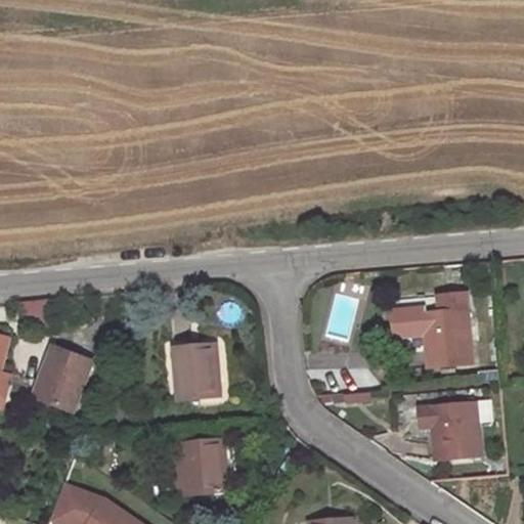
[(476,362),(472,309),(416,314),(417,334),(430,333),(433,365),(476,362)]
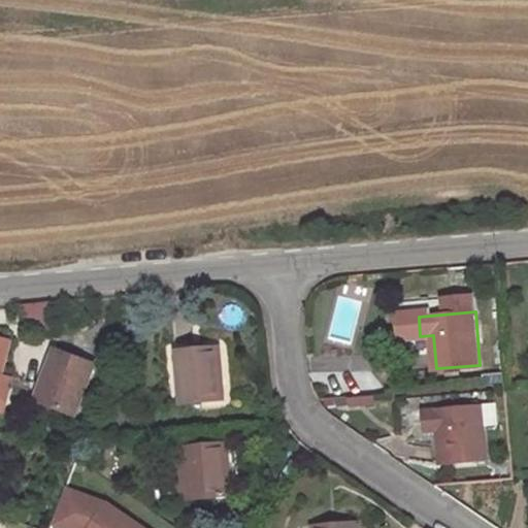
[(0,388),(11,342),(0,338),(0,388)]
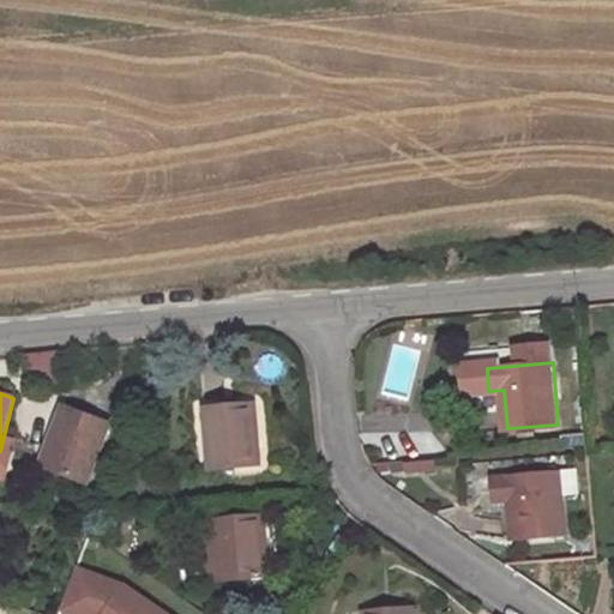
[(260,463),(256,402),(205,405),(210,467),(260,463)]
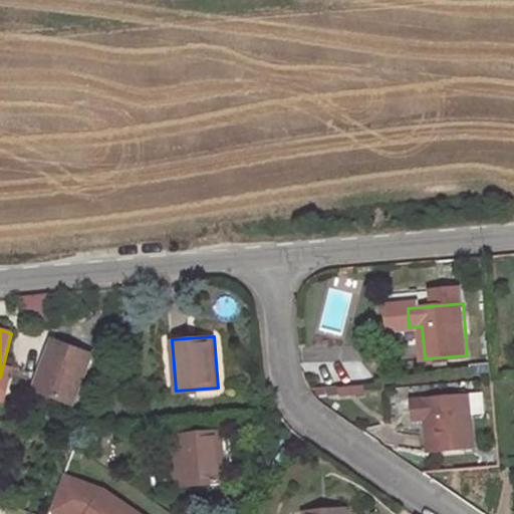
[(74,398),(92,351),(56,338),(38,384),(74,398)]
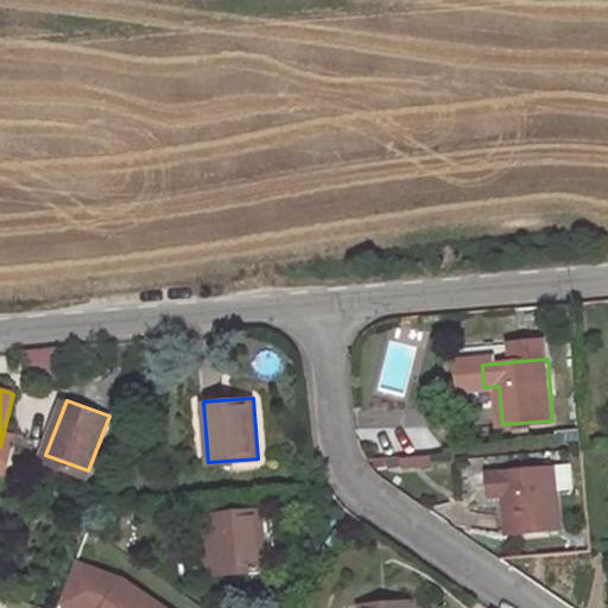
[(561,527),(556,467),(491,473),(493,493),(507,492),(511,531),(561,527)]
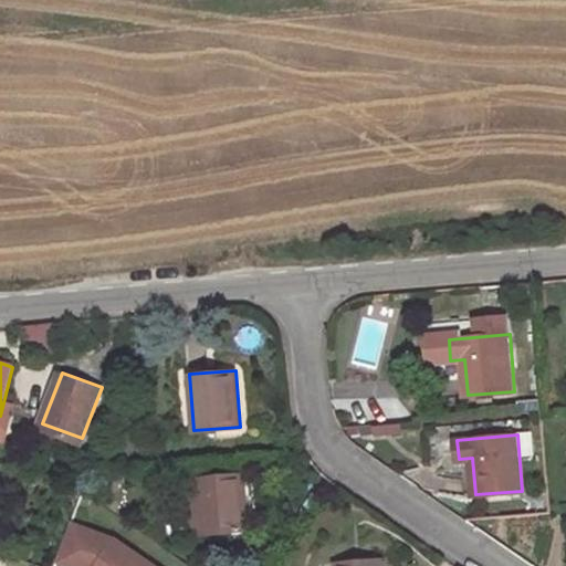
[(200,532),(247,528),(243,472),(197,477),(198,491),(186,492),(188,531),(200,530),(200,532)]
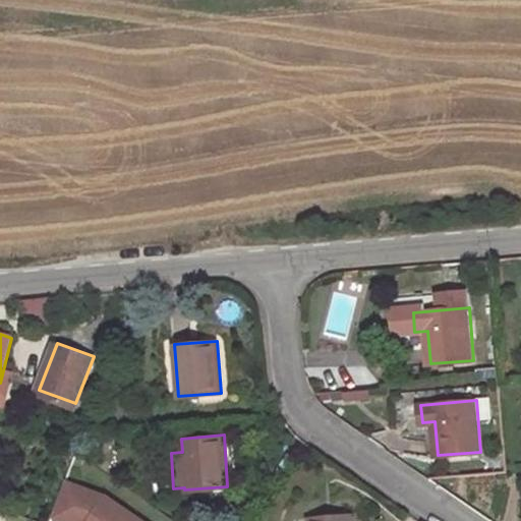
[(140,520),(109,499),(67,483),(55,516),(66,520),(140,520)]
